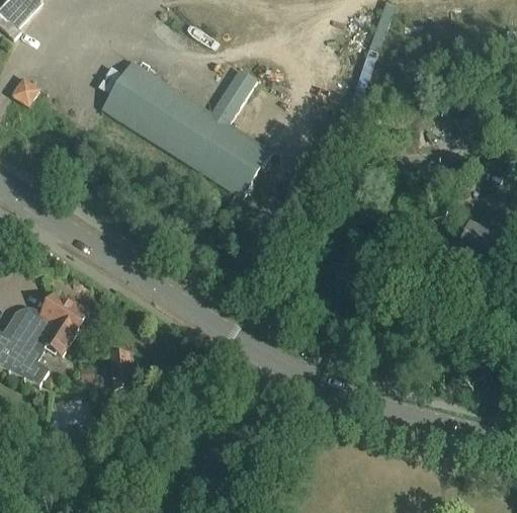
[(6,0),(0,7),(0,26),(13,39),(20,31),(16,27),(17,26),(41,0),(6,0)]
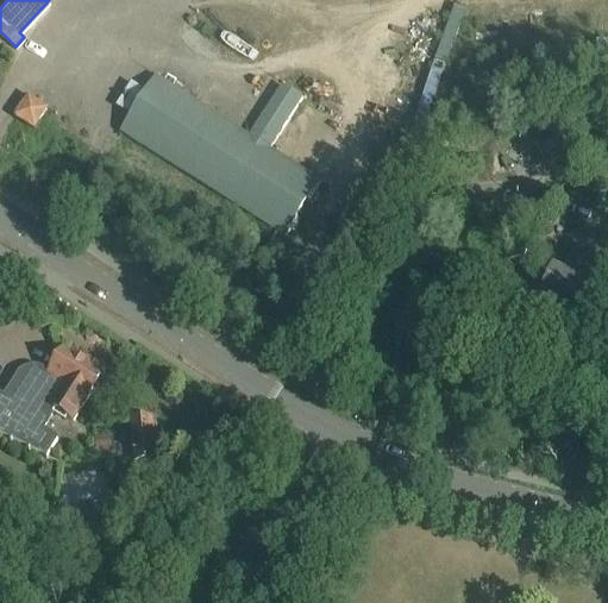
[(155,71),(119,127),(284,233),(320,177),(269,145),(302,94),(281,81),(249,132),(155,71)]
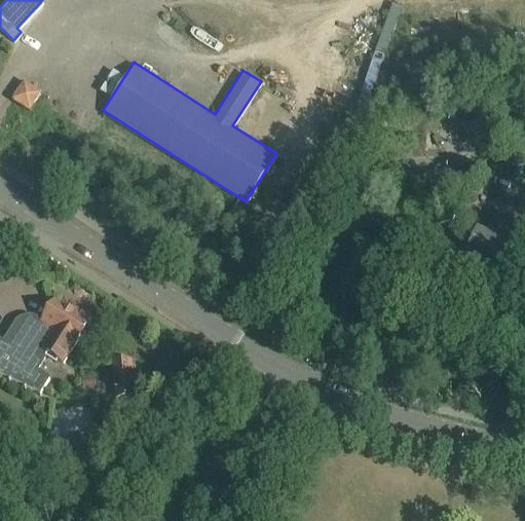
[(39,90),(23,80),(12,97),(29,107),(39,90)]
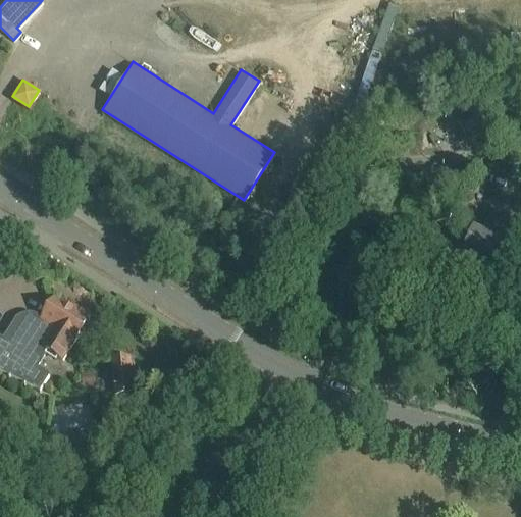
[(460,220),(454,234),(468,240),(462,252),(496,265),(506,241),(511,244),(520,247),(520,243),(520,218),(491,207),(482,230),(473,226),(460,220)]
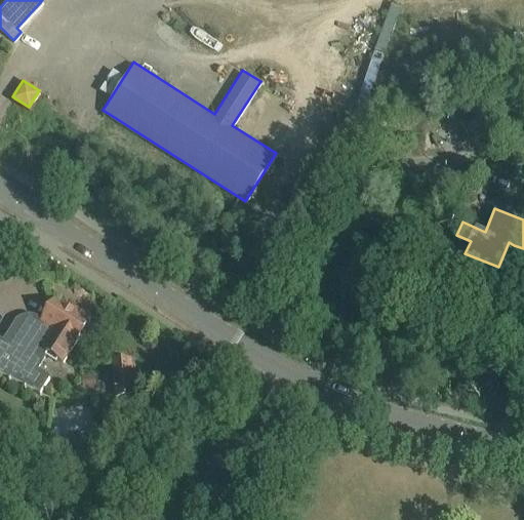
[(87,318),(54,297),(41,319),(33,314),(29,313),(21,315),(16,318),(11,325),(3,338),(0,336),(0,370),(39,390),(39,391),(40,392),(40,390),(49,375),(36,367),(47,350),(63,359),(87,318)]
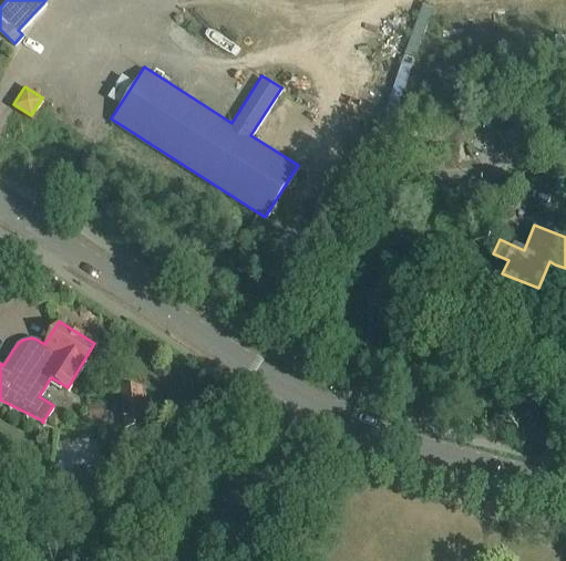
[(121,385),(124,424),(144,423),(140,384),(121,385)]
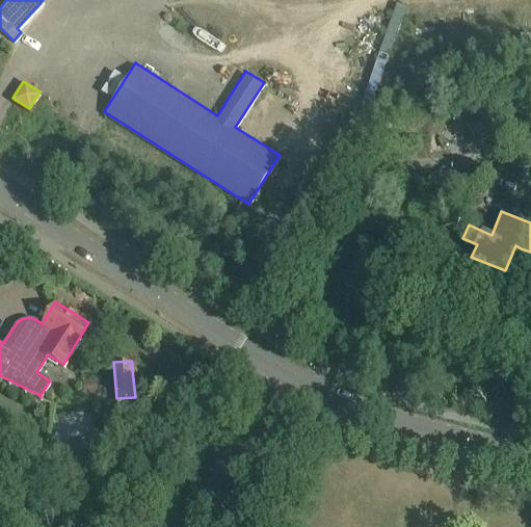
All buildings are outlined.
